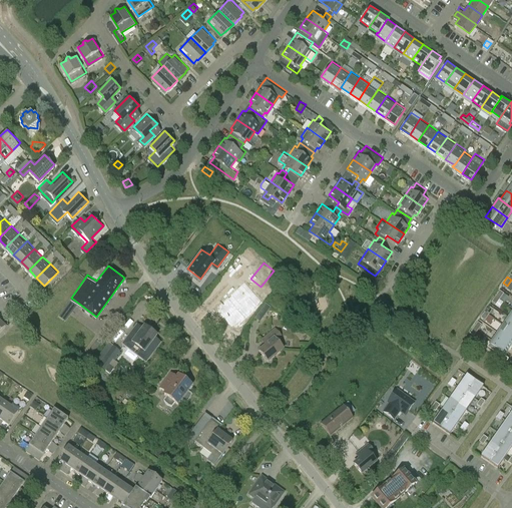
[(242,286),(218,306),(232,323),(257,303),(242,286)]
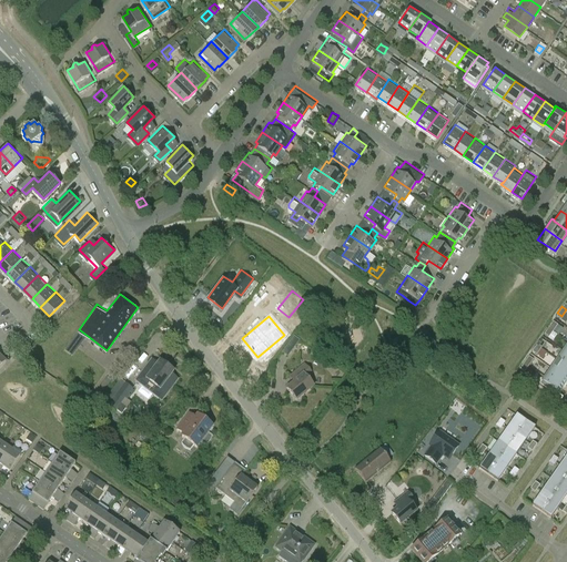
[(554,317),(549,324),(554,327),(558,320),(554,317)]
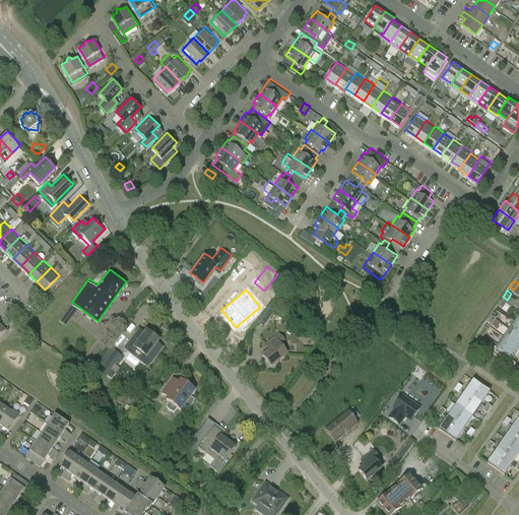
[(503,297),(499,303),(503,305),(507,300),(503,297)]
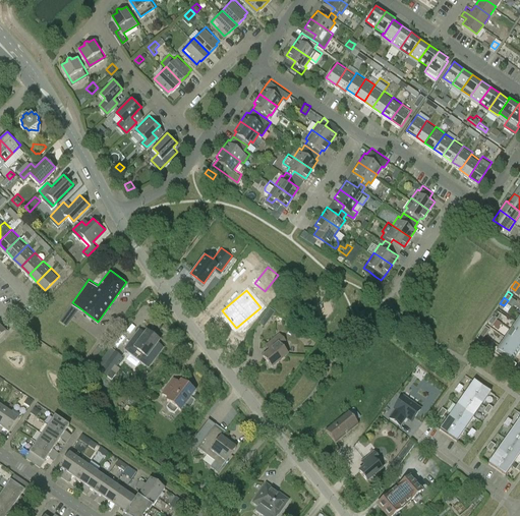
[(271,305),(267,309),(272,313),(276,308),(271,305)]
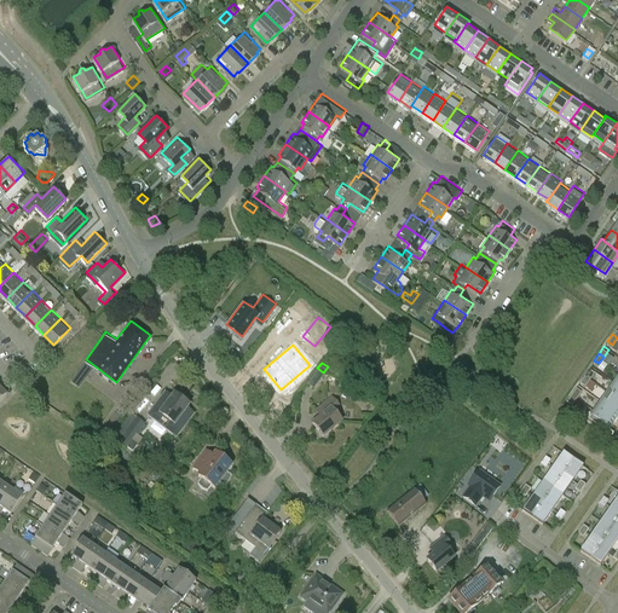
[(590,365),(585,372),(590,375),(595,369),(590,365)]
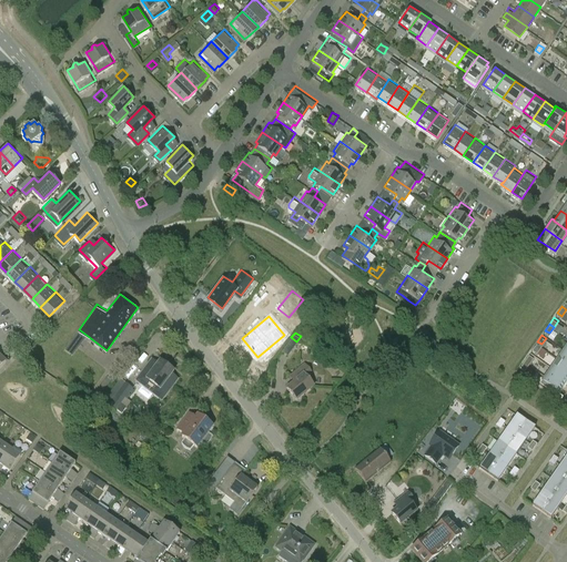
[(537,341),(533,347),(537,350),(542,344),(537,341)]
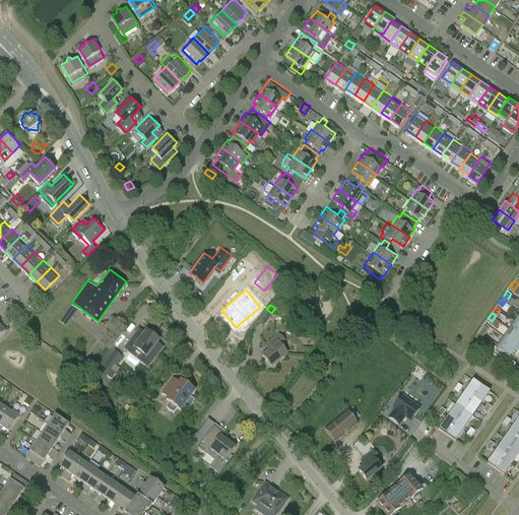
[(484,323),(480,328),(484,331),(489,326),(484,323)]
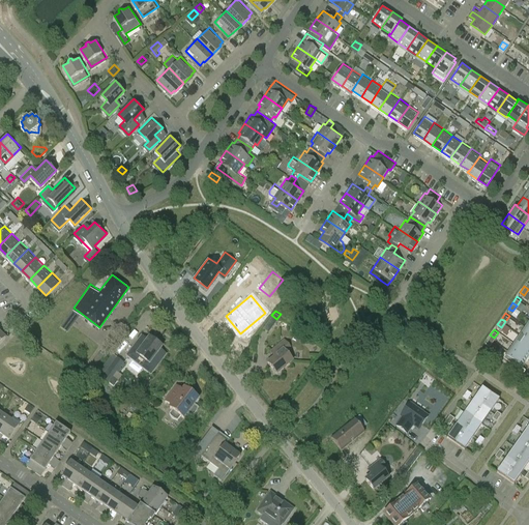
[(143,331),(127,351),(152,370),(167,350),(160,346),(163,343),(150,333),(148,336),(143,331)]
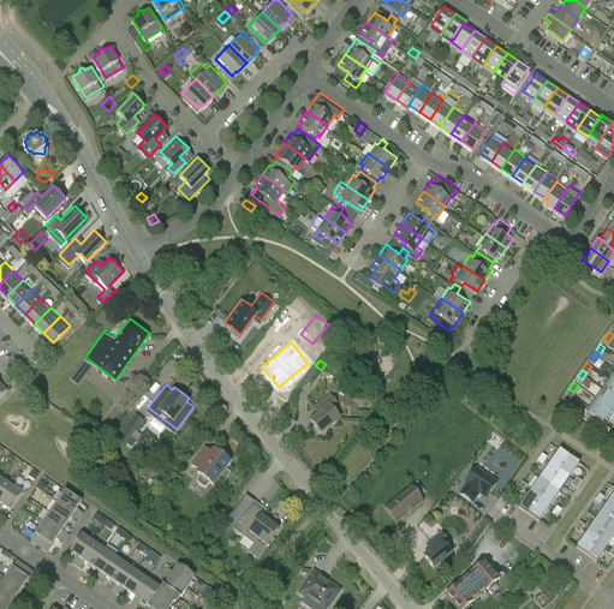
[(613,390),(604,384),(597,394),(613,405),(613,390)]
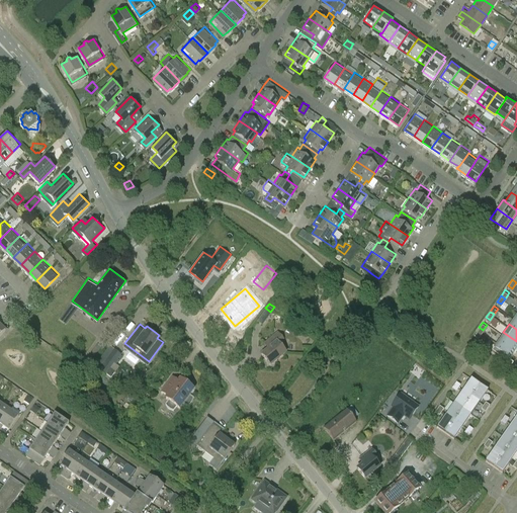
[(479,327),(475,333),(479,336),(483,330),(479,327)]
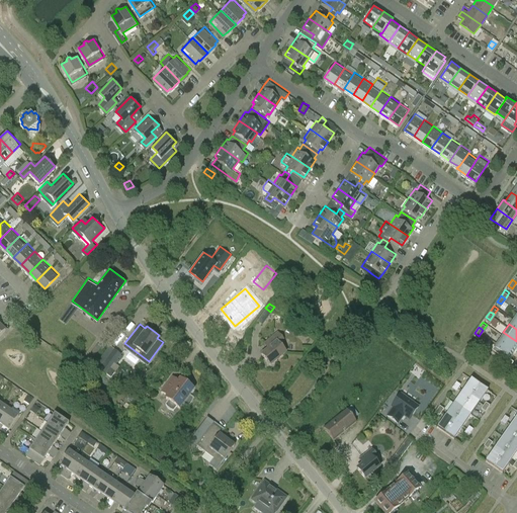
[(265,340),(269,344),(262,350),(271,361),(287,348),(279,339),(284,335),(278,329),(265,340)]
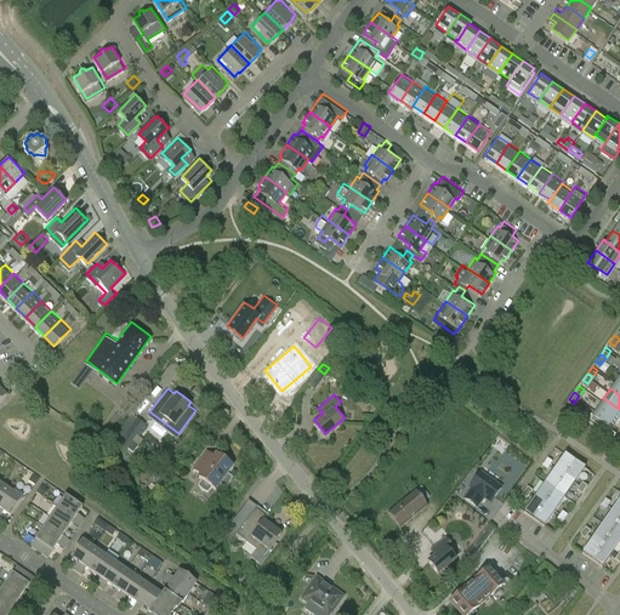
[(619,409),(603,398),(597,408),(615,421),(619,416),(619,409)]
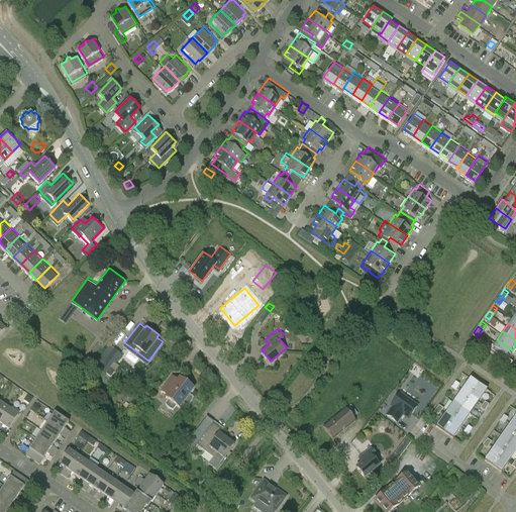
[(509,355),(512,350),(497,339),(491,347),(511,362),(513,357),(509,355)]
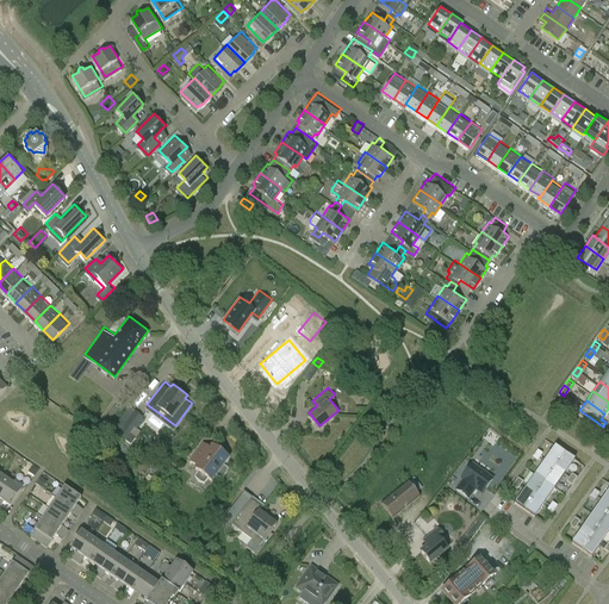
[(141,428),(137,425),(145,415),(144,413),(136,408),(119,430),(131,440),(141,428)]
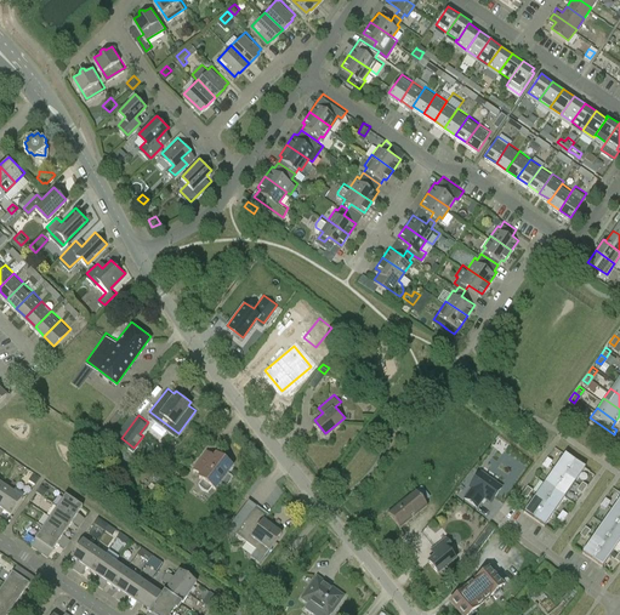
[(208,448),(194,465),(202,471),(200,473),(203,476),(199,480),(202,483),(205,487),(209,488),(212,483),(216,485),(221,478),(226,482),(229,479),(231,477),(233,473),(228,470),(233,462),(217,450),(215,453),(208,448)]
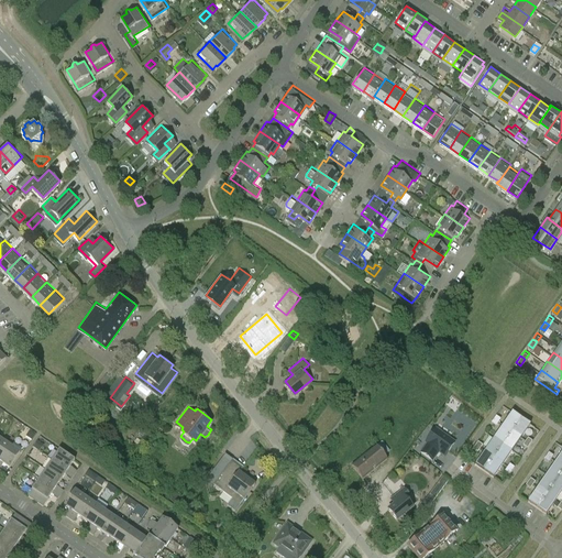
[(504,422),(513,428),(521,415),(513,408),(504,422)]
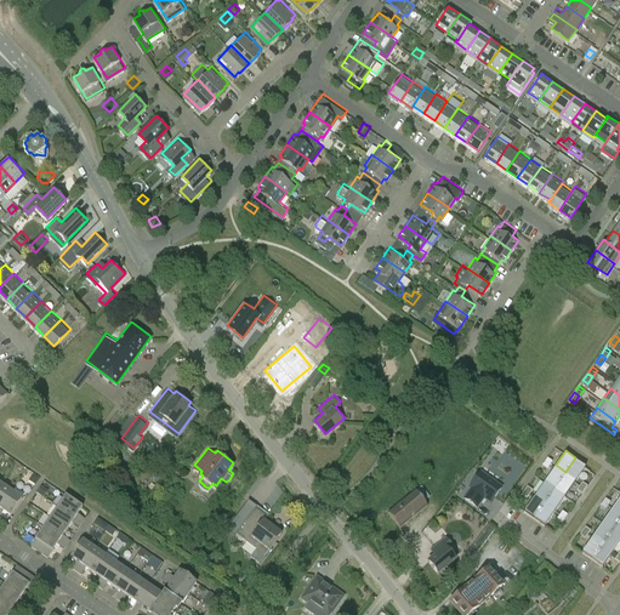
[(566,472),(575,479),(586,463),(575,457),(566,472)]
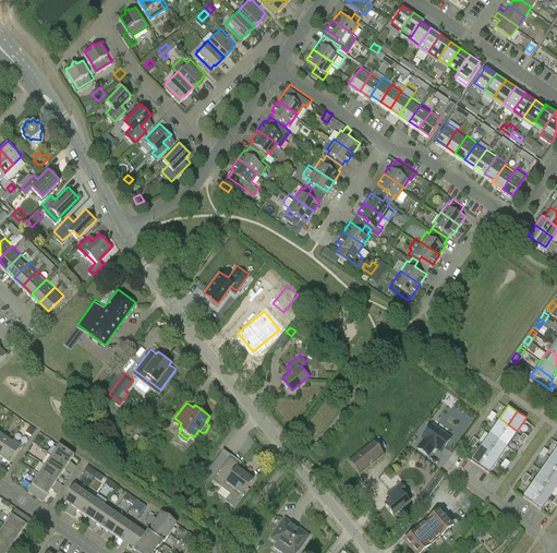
[(499,437),(508,424),(499,418),(489,431),(499,437)]
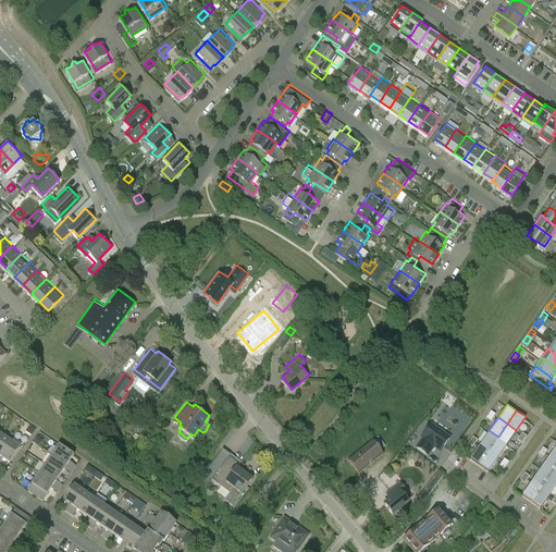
[(451,433),(432,420),(422,433),(423,434),(417,443),(428,452),(433,445),(432,444),(433,442),(441,448),(451,433)]
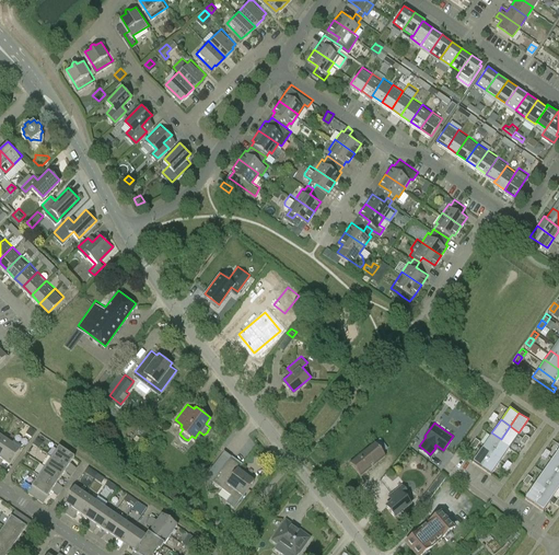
[(32,434),(36,428),(30,425),(26,430),(32,434)]
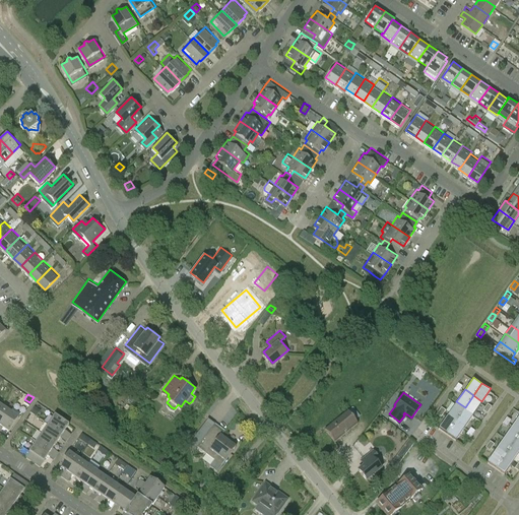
[(473,395),(465,407),(473,412),(481,401),(473,395)]
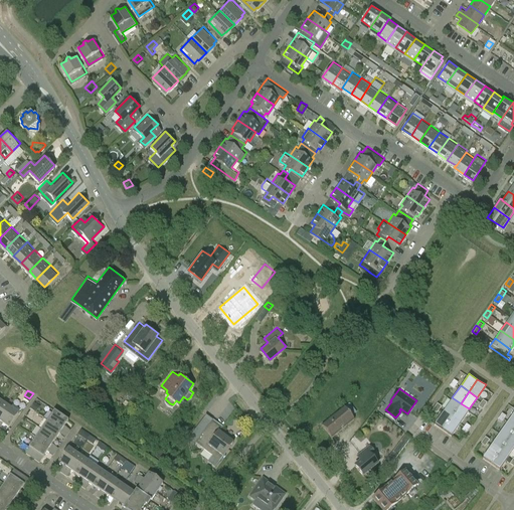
[(0,417),(10,403),(1,397),(0,398),(0,417)]
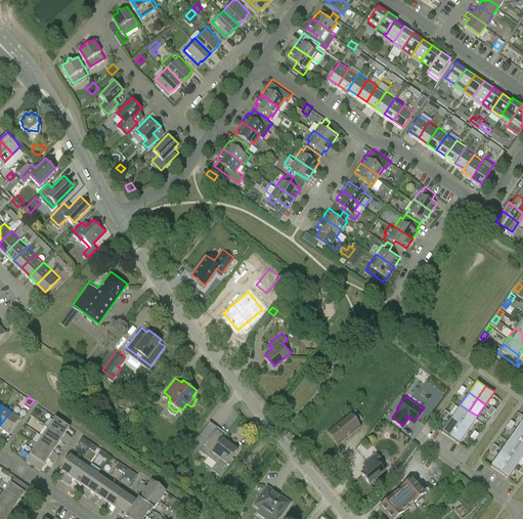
[(460,422),(469,411),(460,404),(451,417),(460,422)]
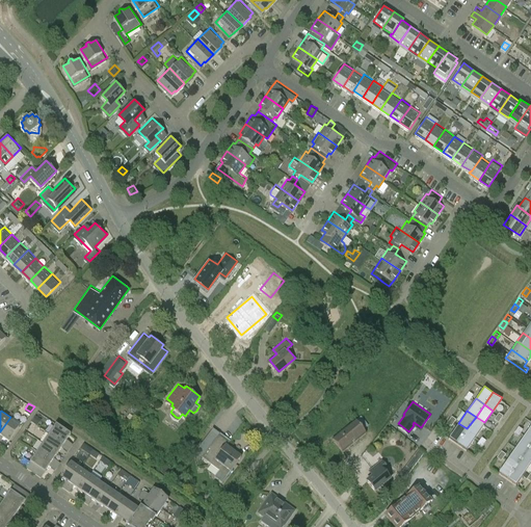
[(33,417),(38,421),(43,416),(36,412),(33,417)]
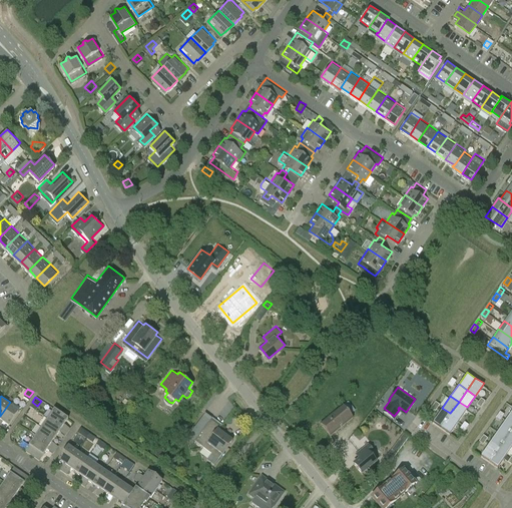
[(344,402),(322,420),(332,433),(354,414),(351,411),(356,407),(349,398),(344,402)]
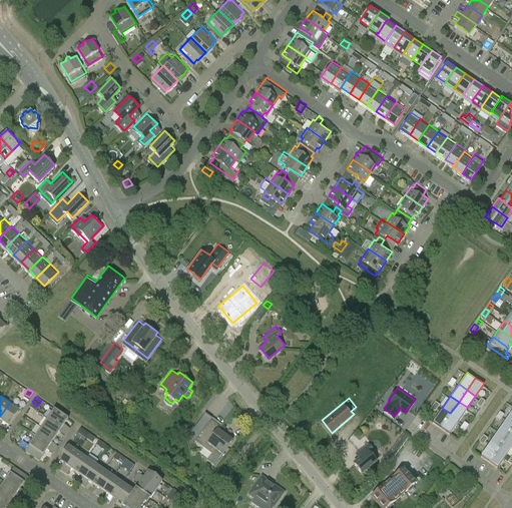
[(0,423),(4,418),(10,422),(19,408),(10,402),(0,416),(0,423)]
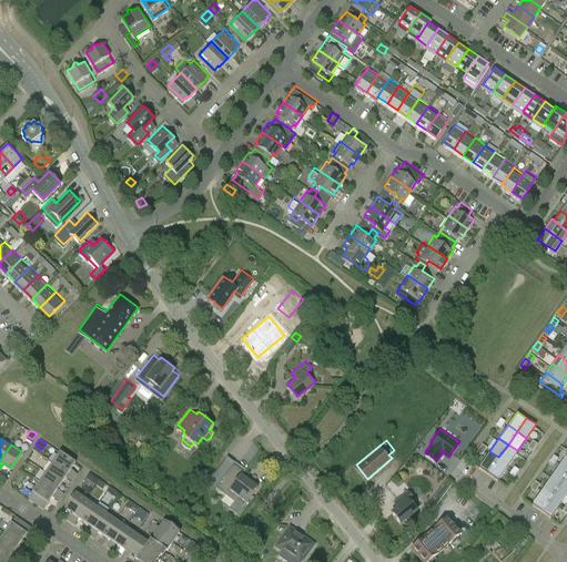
[(498,457),(508,463),(517,450),(508,445),(498,457)]
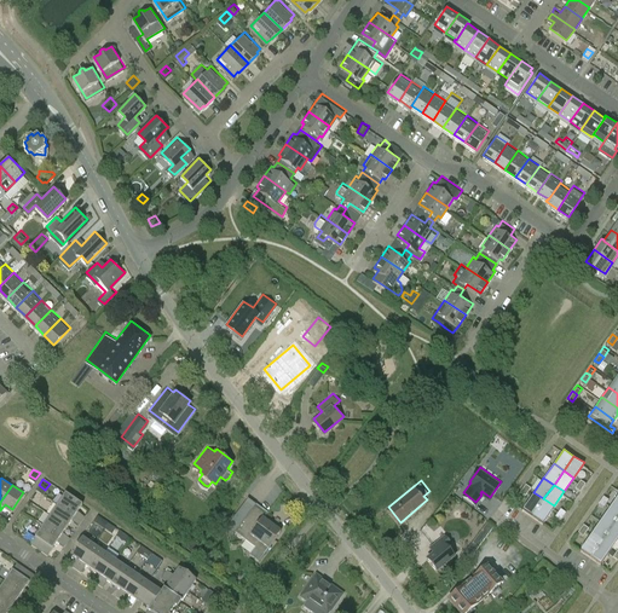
[(84,501),(67,489),(58,501),(82,516),(85,513),(78,508),(84,501)]
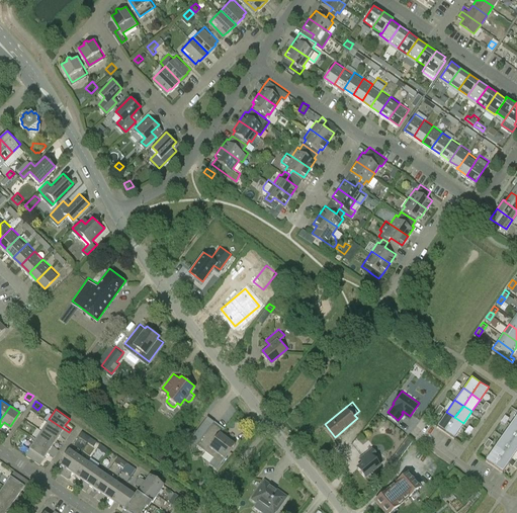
[(446,429),(454,417),(446,412),(438,424),(446,429)]
